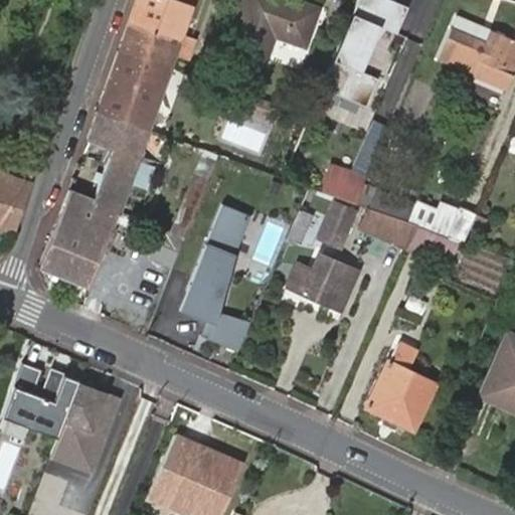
[(191,0),(136,0),(124,34),(173,53),(175,47),(181,28),(191,0)]
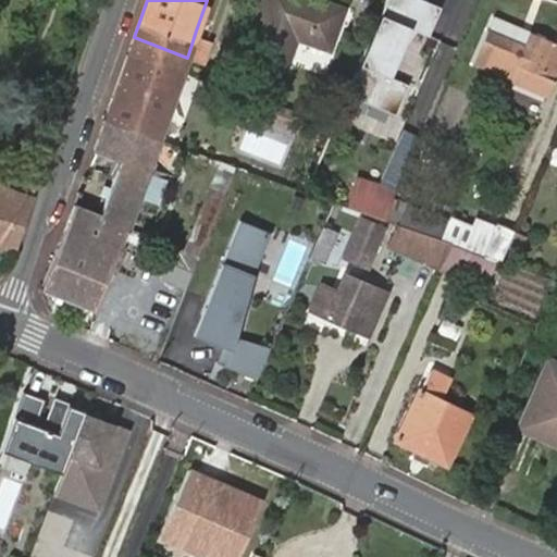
[(312,0),(263,0),(246,51),(284,64),(294,37),(326,48),(341,10),(312,0)]
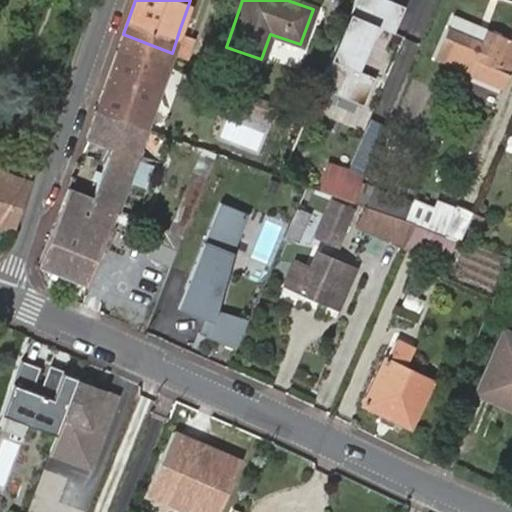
[(393,34),(404,8),(384,0),(356,0),(350,14),(376,26),(393,34)]
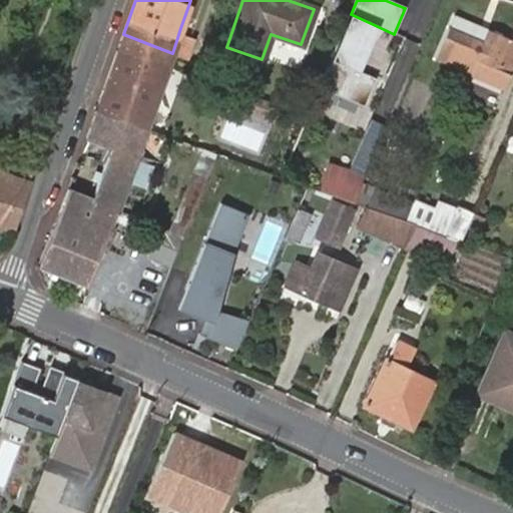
[(351,14),(344,30),(370,41),(377,26),(351,14)]
